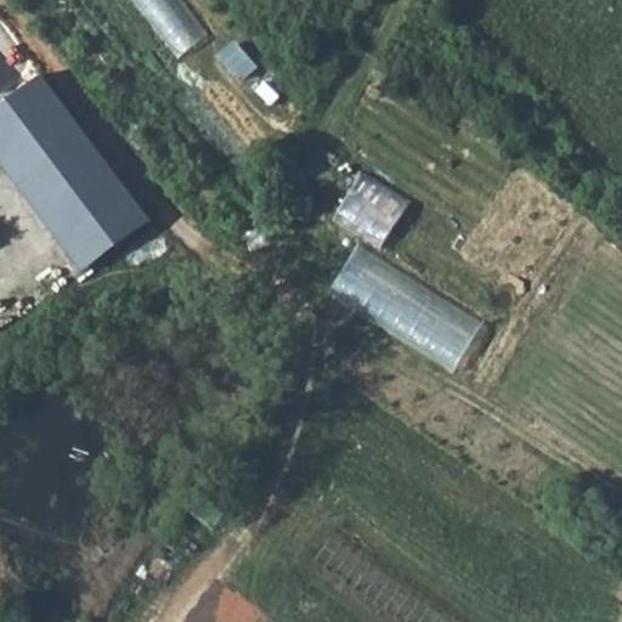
[(186,0),(139,0),(182,56),(214,34),(186,0)]
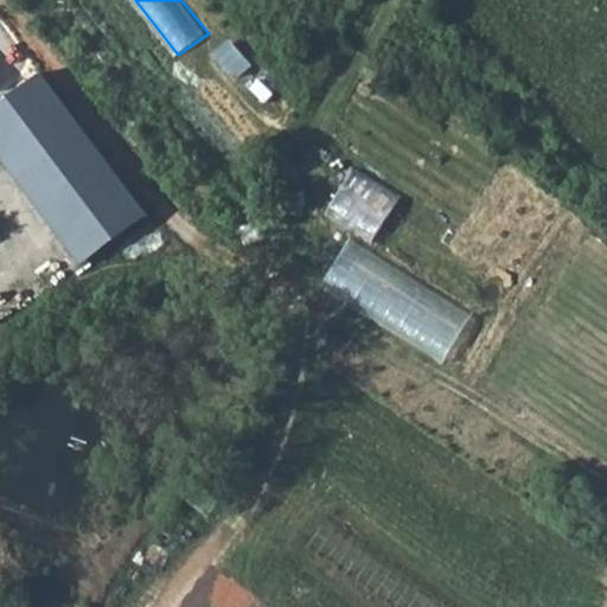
[(0,25),(10,17),(0,5),(0,25)]
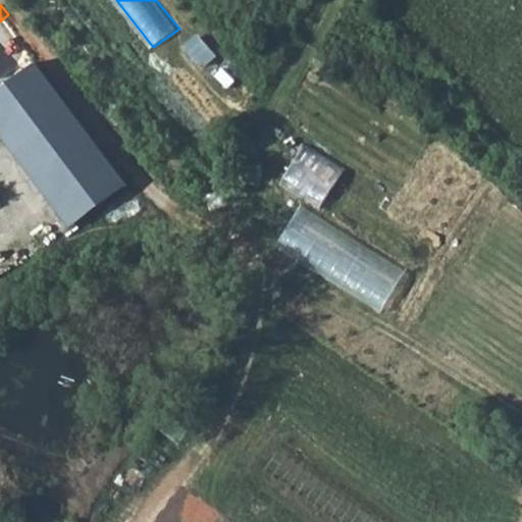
[(0,112),(46,77),(37,65),(0,93),(0,112)]
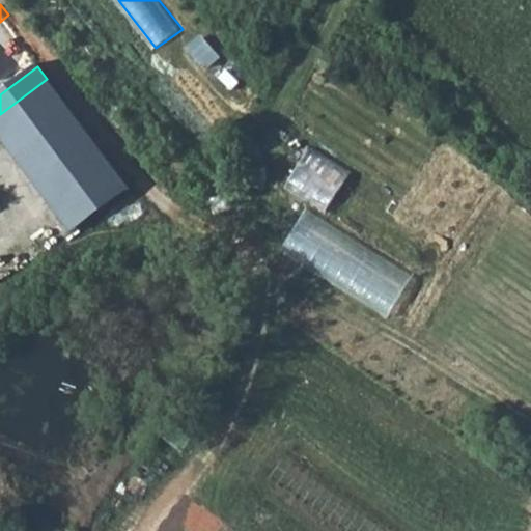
[(131,186),(47,79),(0,114),(0,138),(72,231),(131,186)]
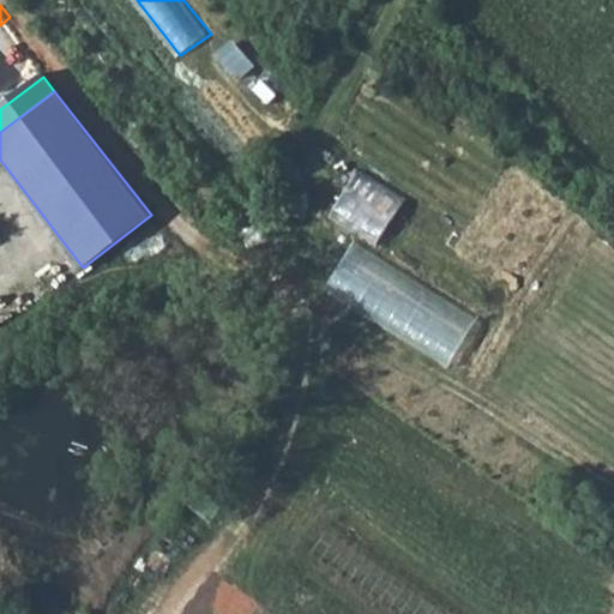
[(355,244),(325,293),(447,368),(479,319),(355,244)]
